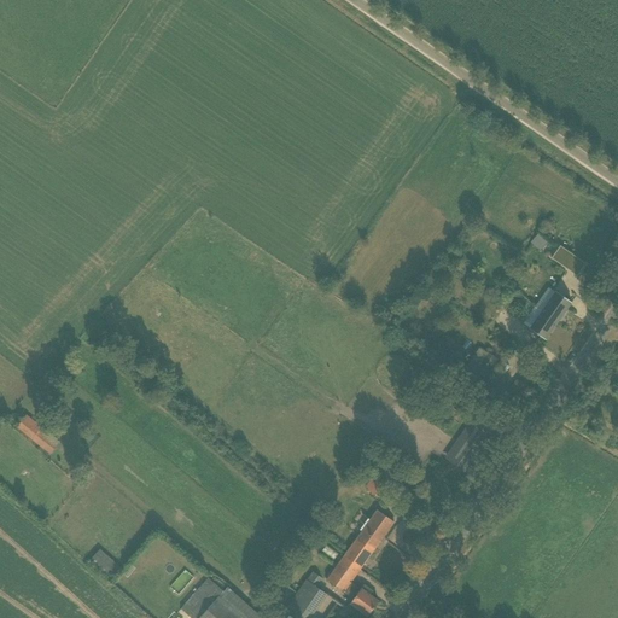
[(538,234),(532,242),(542,250),(548,243),(538,234)]
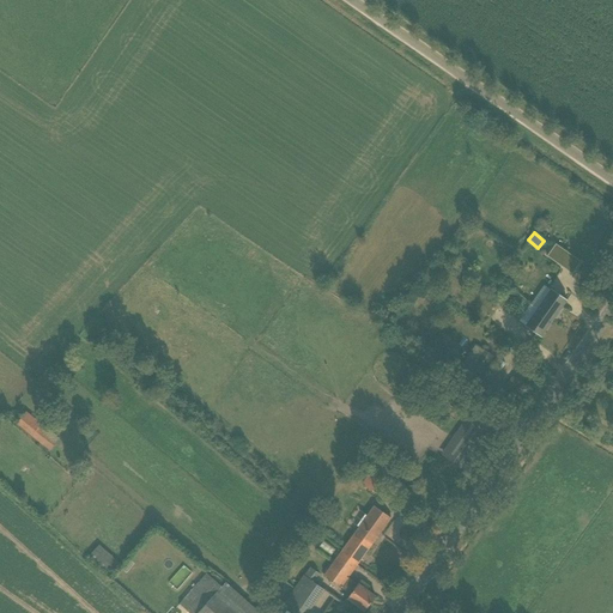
[(572,273),(581,261),(556,244),(547,255),(572,273)]
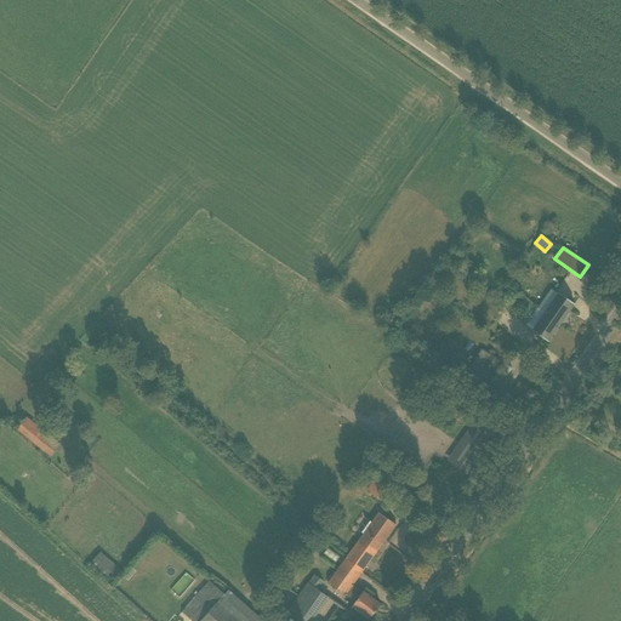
[(559,292),(533,331),(548,342),(575,305),(559,292)]
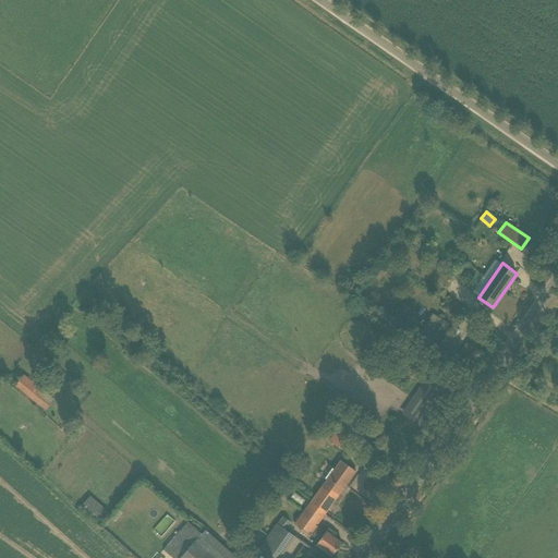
[(448,325),(439,319),(429,335),(437,340),(448,325)]
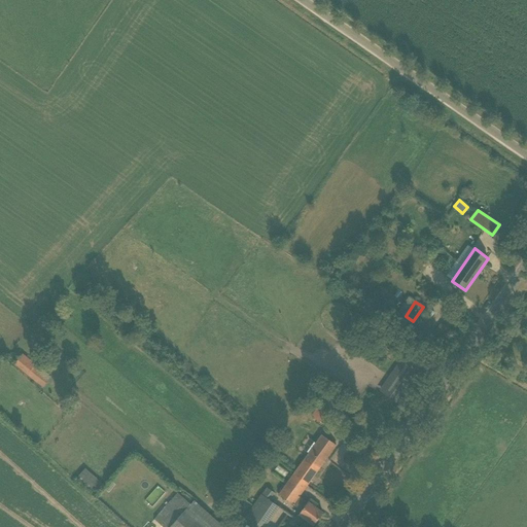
[(43,388),(51,378),(23,354),(14,364),(43,388)]
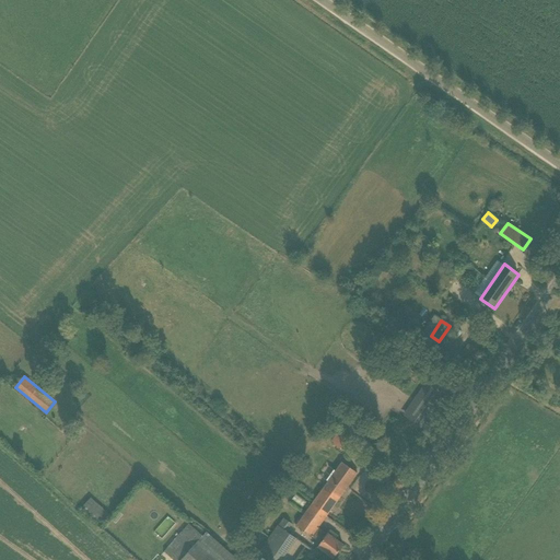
[(406,418),(421,428),(446,392),(432,381),(406,418)]
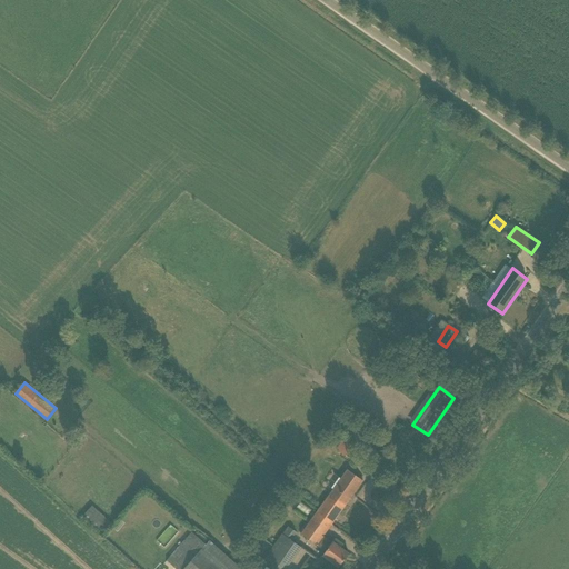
[(339,451),(349,459),(363,438),(353,431),(339,451)]
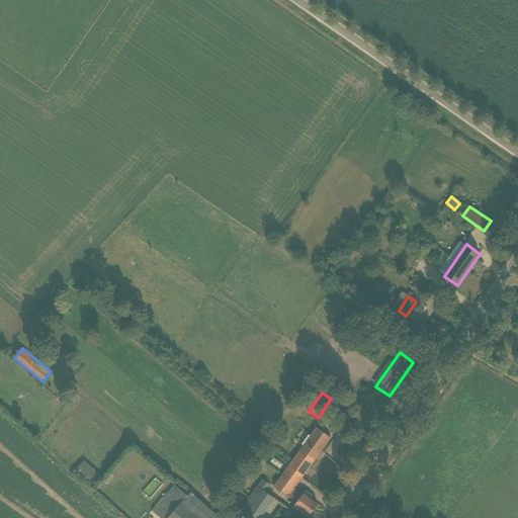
[(331,438),(317,428),(288,466),(303,477),(331,438)]
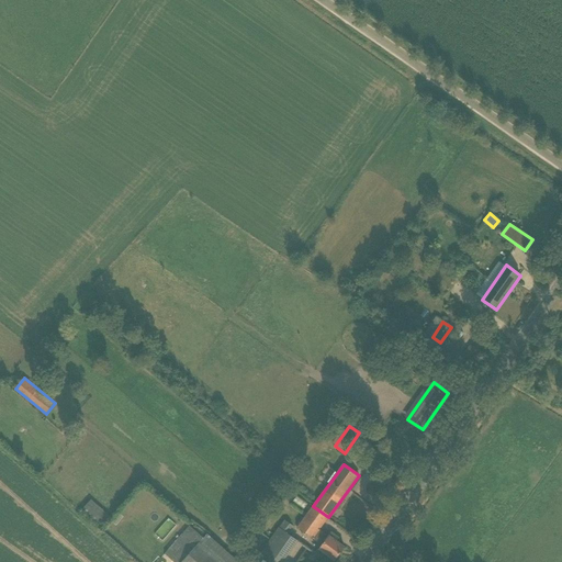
[(101,528),(111,517),(91,499),(81,509),(101,528)]
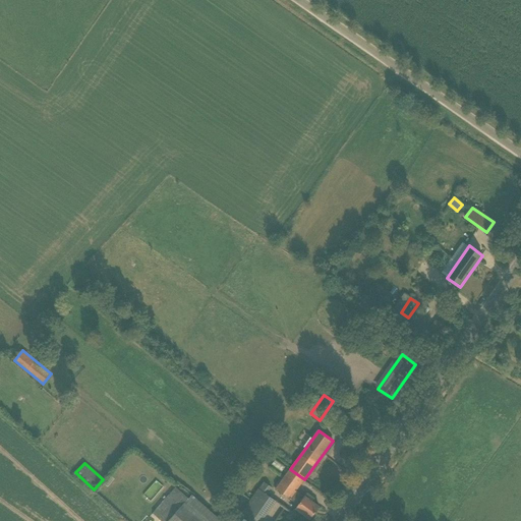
[(304,479),(290,469),(276,488),(290,500),(298,505),(295,509),(310,519),(319,507),(311,502),(314,499),(306,494),(304,497),(296,490),(304,479)]
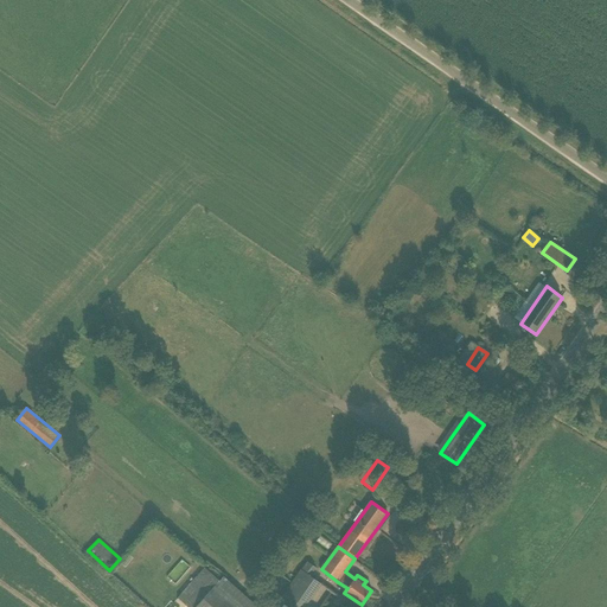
[(186,606),(257,606),(254,604),(249,606),(205,568),(178,599),(186,606)]
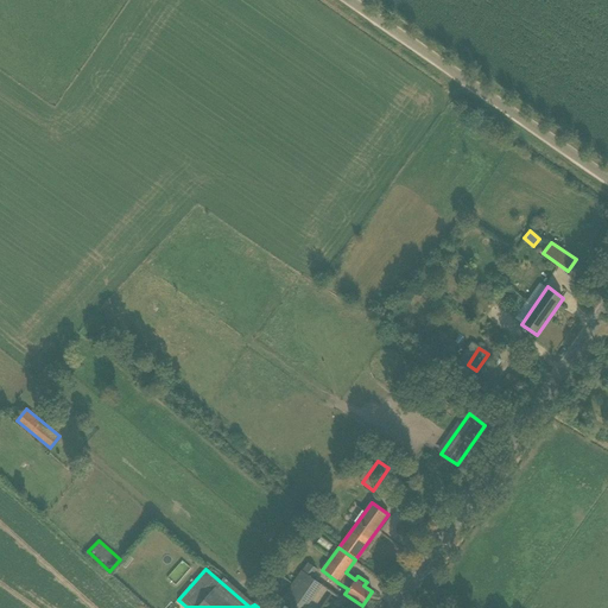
[(301,571),(280,600),(291,607),(304,607),(321,586),(322,584),(301,571)]
